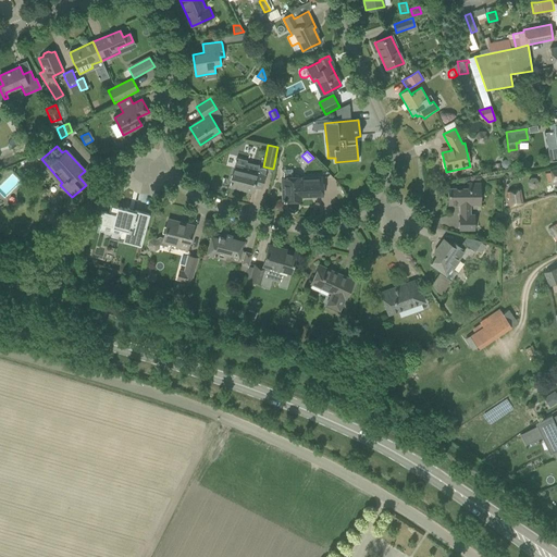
[(233,169),(229,186),(252,192),(254,187),(254,185),(260,187),(260,189),(261,189),(265,170),(258,168),(259,165),(246,162),(245,162),(243,171),(233,169)]
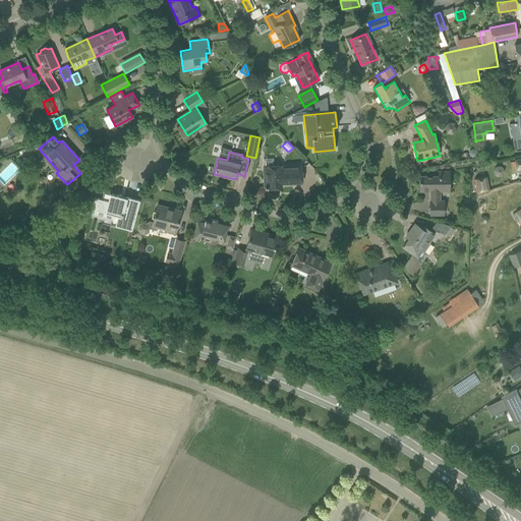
[(263,160),(264,188),(281,187),(281,182),(301,181),(301,167),(281,168),(280,166),(273,166),(273,159),(263,160)]
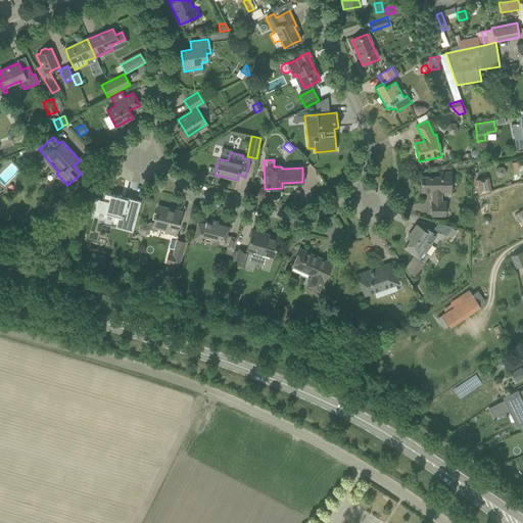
[(439,177),(431,177),(421,177),(421,192),(432,192),(432,202),(431,202),(431,216),(445,216),(444,202),(441,202),(441,192),(450,192),(450,173),(439,173),(439,177)]
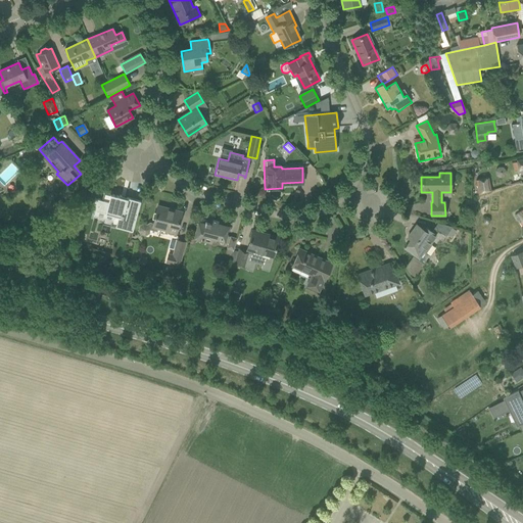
[(487,178),(476,180),(479,194),(490,190),(487,178)]
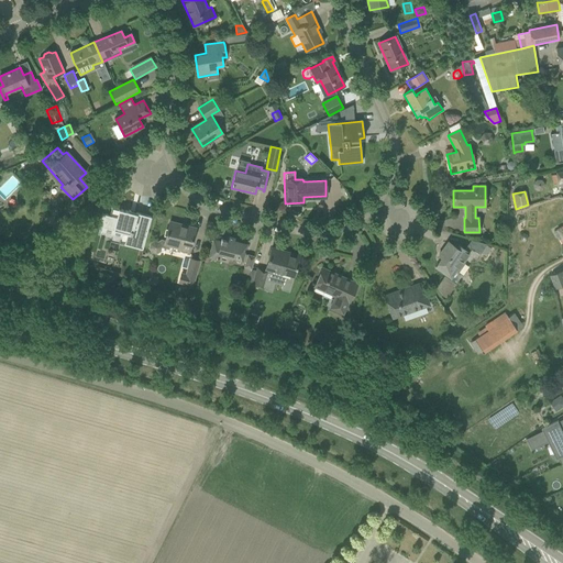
[(106,214),(102,227),(113,230),(112,235),(120,238),(119,243),(123,244),(142,249),(147,228),(151,217),(129,211),(129,212),(112,208),(110,216),(106,214)]
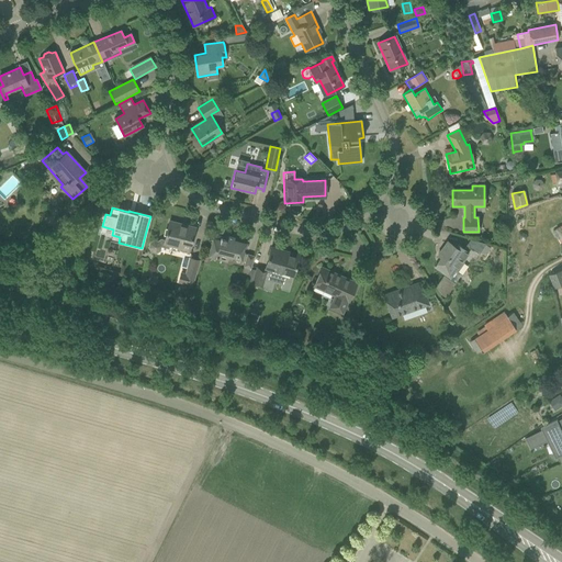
[(149,243),(148,248),(150,253),(156,254),(160,251),(161,247),(168,249),(169,245),(178,247),(177,250),(188,254),(192,238),(195,228),(169,222),(167,232),(165,240),(161,239),(158,242),(154,240),(149,243)]
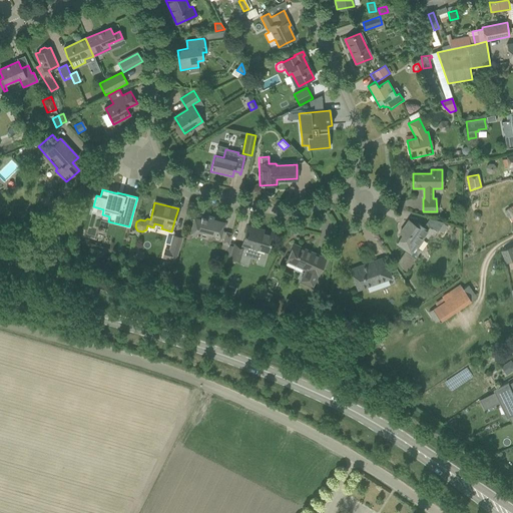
[(52,207),(50,210),(50,213),(52,216),(56,216),(59,213),(59,209),(56,207),(52,207)]
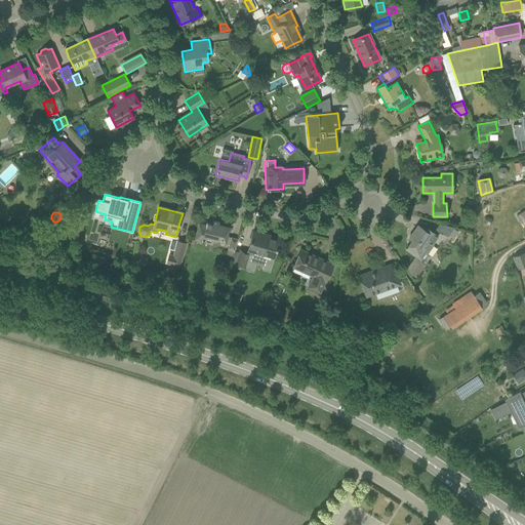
[(196,234),(195,239),(210,243),(212,238),(226,242),(230,228),(218,225),(218,223),(211,220),(210,224),(206,223),(206,226),(199,224),(196,234)]
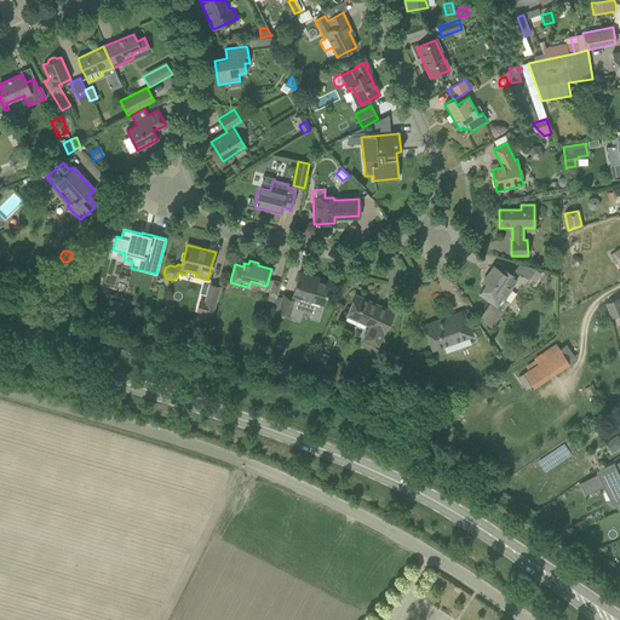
[(528,281),(535,269),(518,264),(514,270),(528,281)]
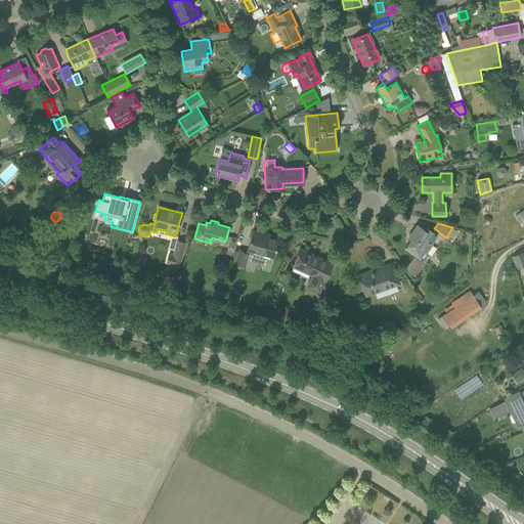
[(436,235),(436,234),(427,228),(426,231),(418,225),(408,237),(411,241),(405,249),(413,255),(420,258),(424,252),(426,254),(433,245),(431,244),(436,235)]
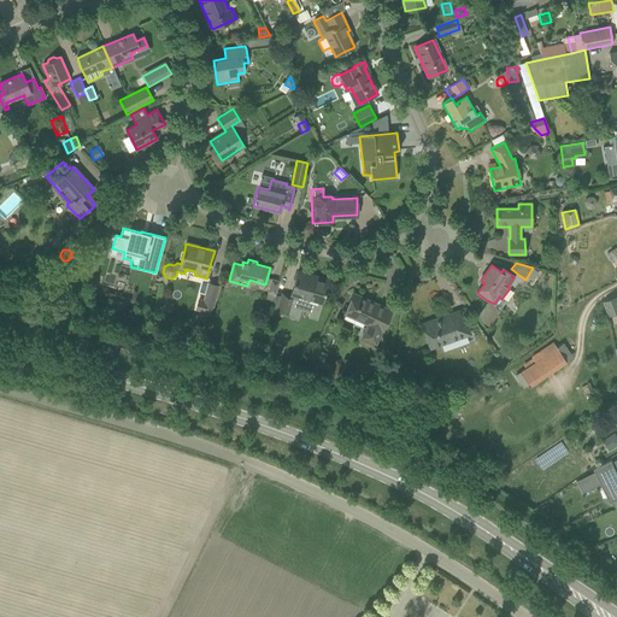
[(298,271),(294,283),(291,297),(282,294),(276,313),(291,317),(295,299),(322,306),(325,292),(329,281),(298,271)]
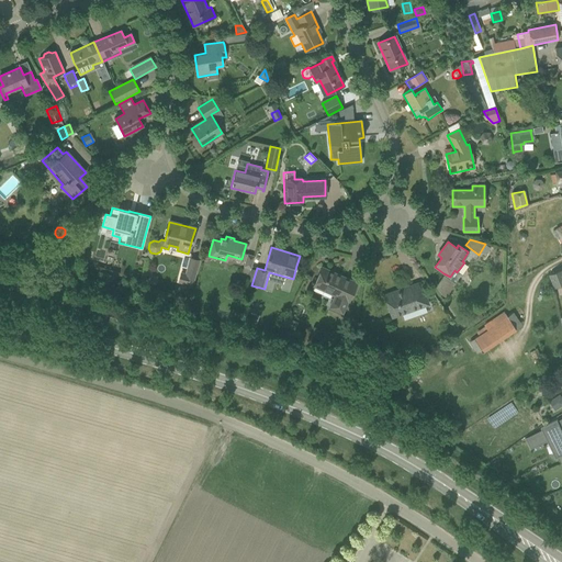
[(248,274),(249,268),(250,269),(255,256),(247,254),(244,267),(242,272),(248,274)]
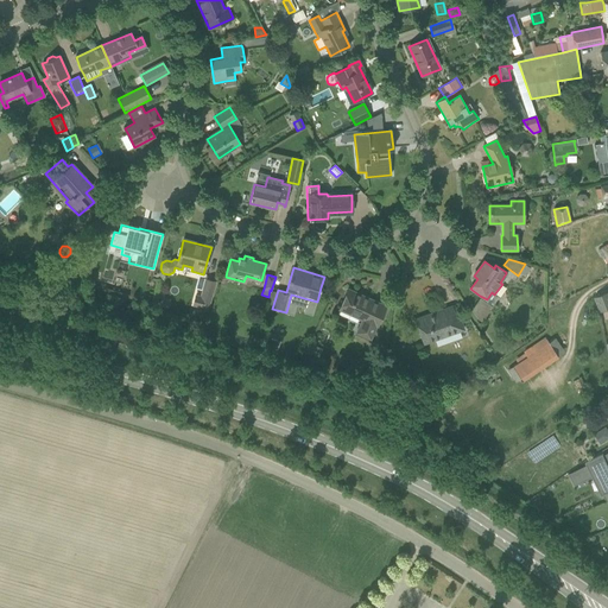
[(206,279),(201,296),(196,295),(192,306),(209,310),(216,283),(215,282),(206,279)]
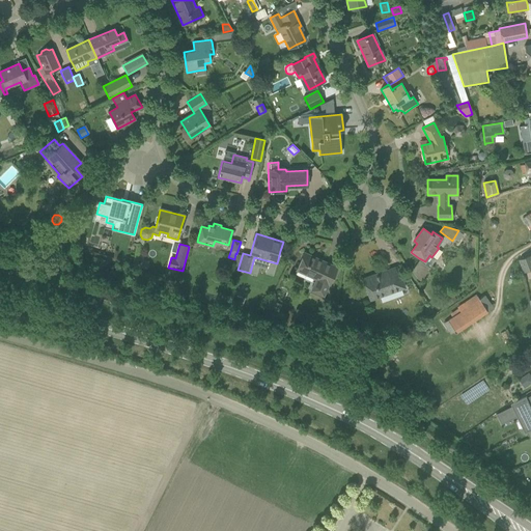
[(324,297),(333,277),(337,268),(304,252),(300,261),(296,271),(316,279),(311,290),(324,297)]
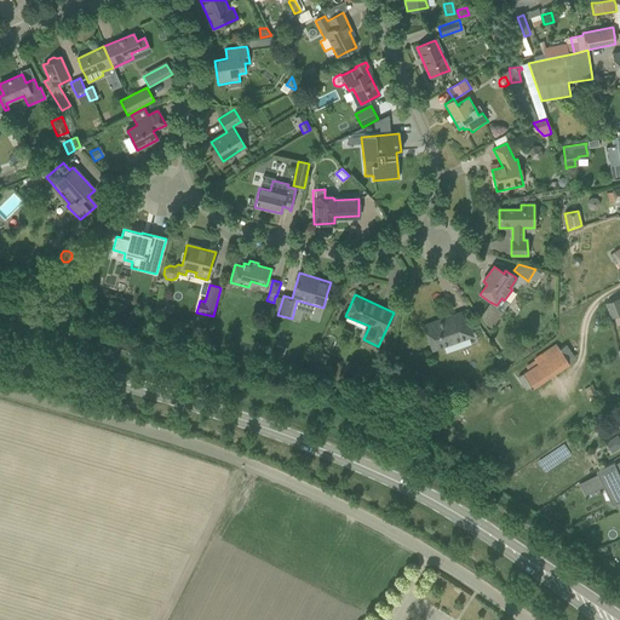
[(612,317),(619,314),(619,297),(606,303),(612,317)]
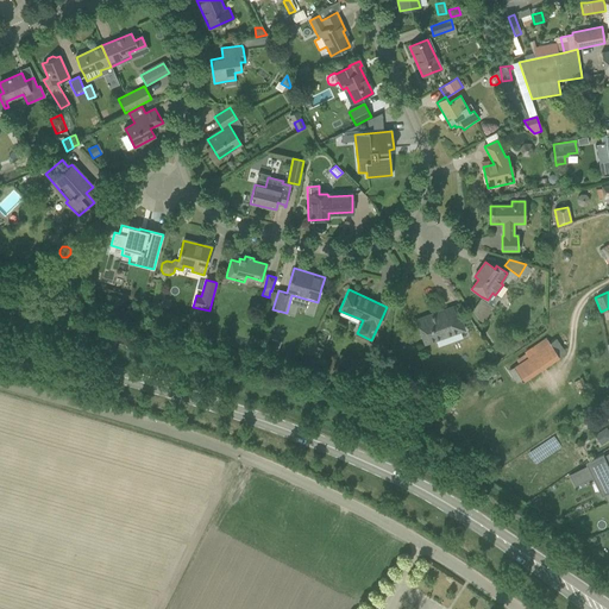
[(494,307),(482,299),(473,311),(482,322),(494,307)]
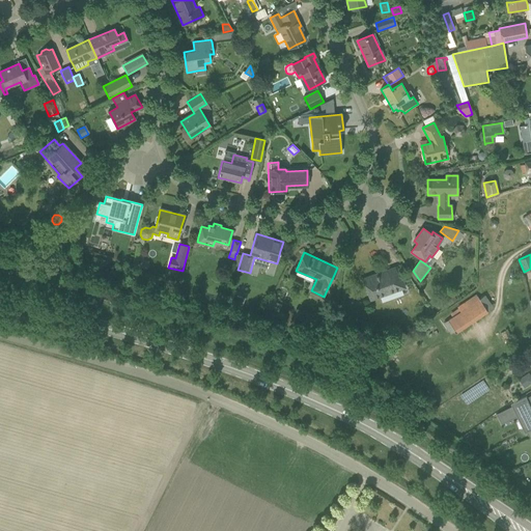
[(363,279),(366,288),(370,300),(404,288),(401,279),(399,280),(394,268),(363,279)]
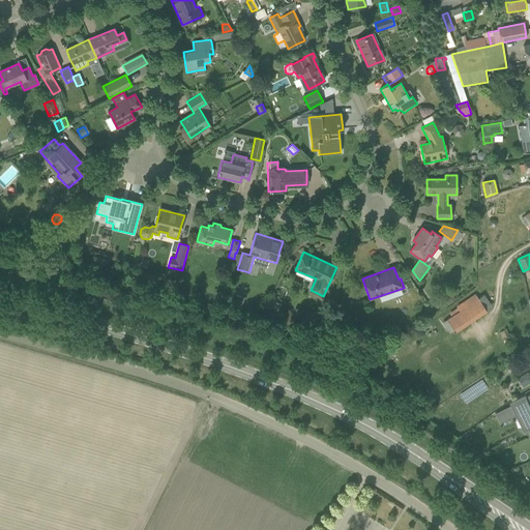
[(233,294),(231,302),(242,305),(243,299),(244,299),(246,293),(235,290),(234,294),(233,294)]
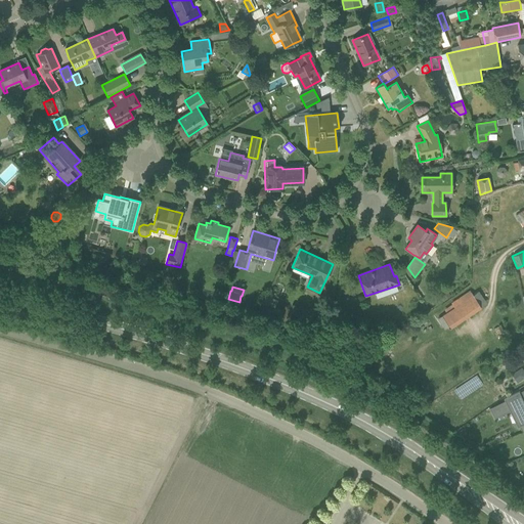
[(445,290),(439,294),(444,301),(450,296),(445,290)]
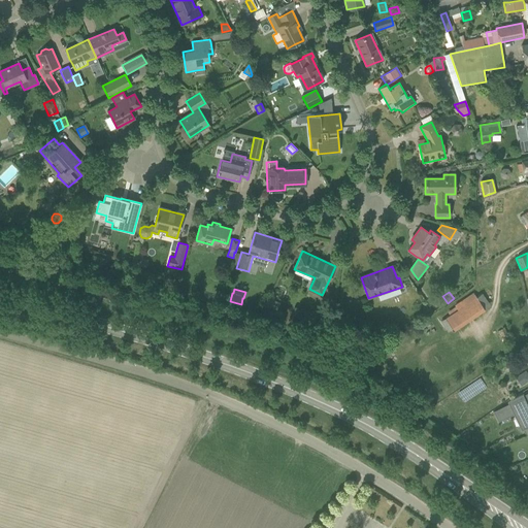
[(462,300),(465,304),(446,318),(455,331),(485,310),(473,293),(462,300)]
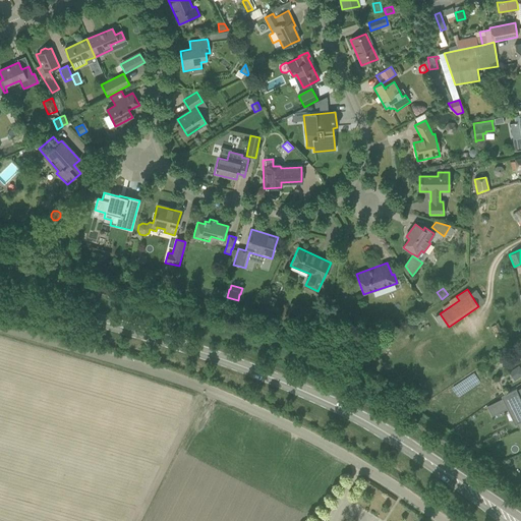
[(520,367),(519,365),(509,372),(515,381),(520,377),(520,367)]
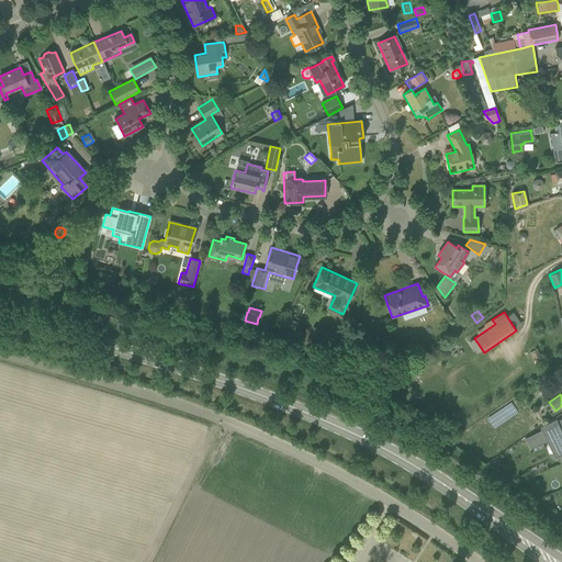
[(542,429),(526,438),(531,449),(551,439),(558,451),(560,454),(555,457),(557,458),(558,457),(561,454),(561,430),(561,428),(561,427),(561,418),(558,420),(558,419),(541,427),(542,428),(542,429)]
